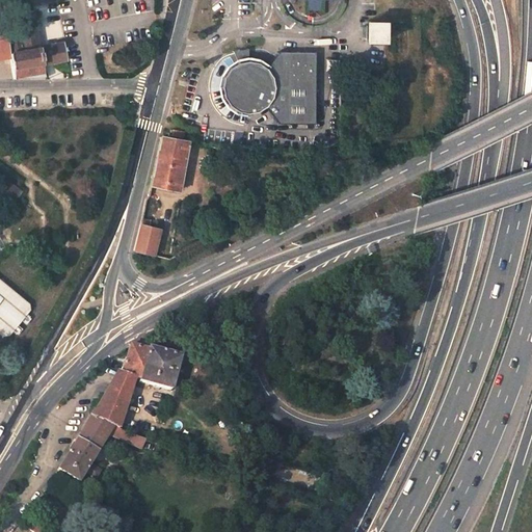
[(381,22),(360,22),(358,44),(381,44),(381,22)]
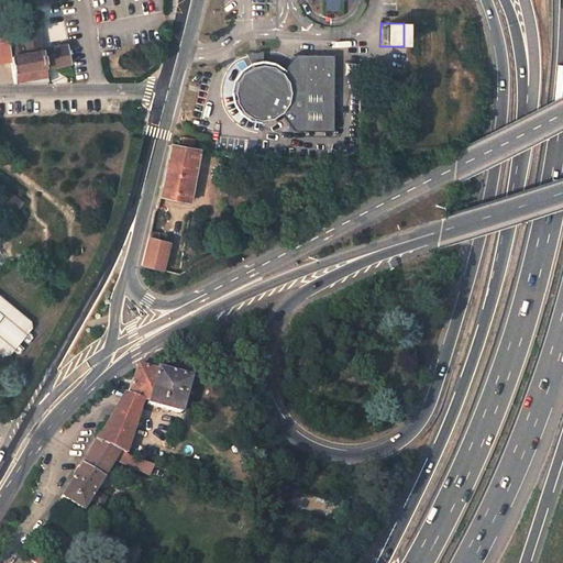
[(8,29),(11,52),(12,59),(17,83),(48,83),(45,67),(70,63),(67,44),(43,48),(39,24),(8,29)]
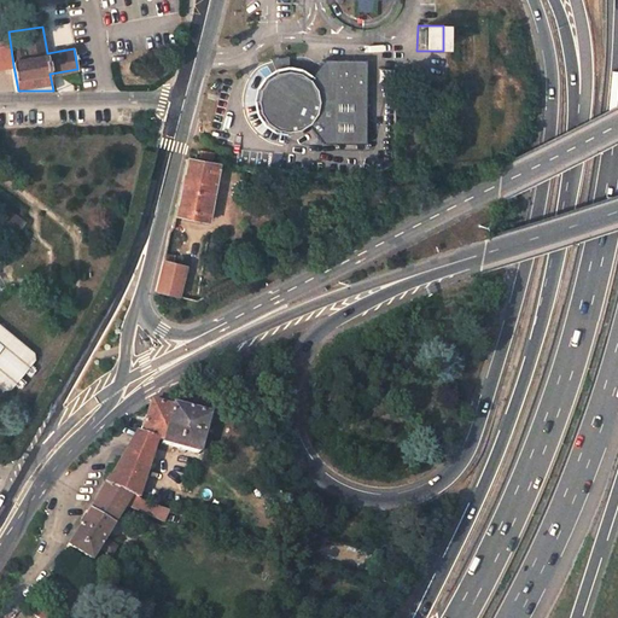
[(0,59),(12,57),(9,31),(7,29),(0,29),(0,59)]
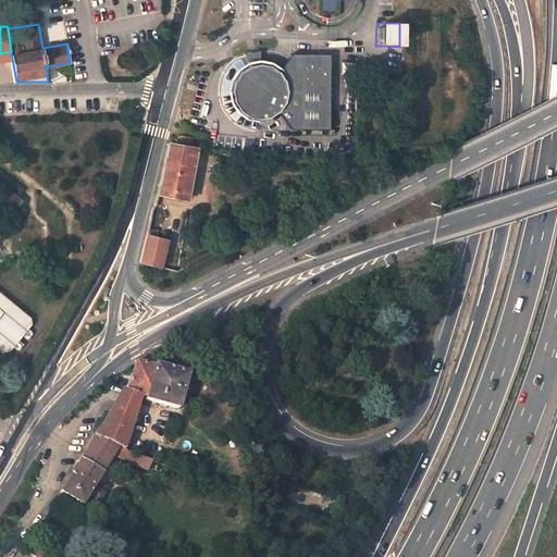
[(0,61),(12,59),(11,51),(0,53),(0,61)]
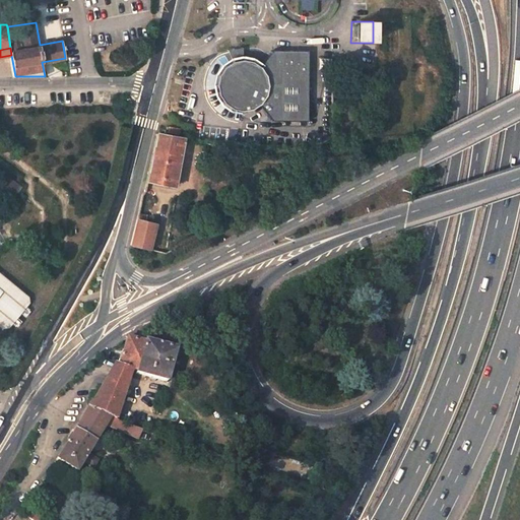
[(307,51),(278,50),(267,66),(259,61),(249,59),(239,60),(231,65),(224,74),(221,85),(222,93),(229,103),(239,109),(248,111),(257,109),(266,104),(277,121),(306,121),(307,51)]
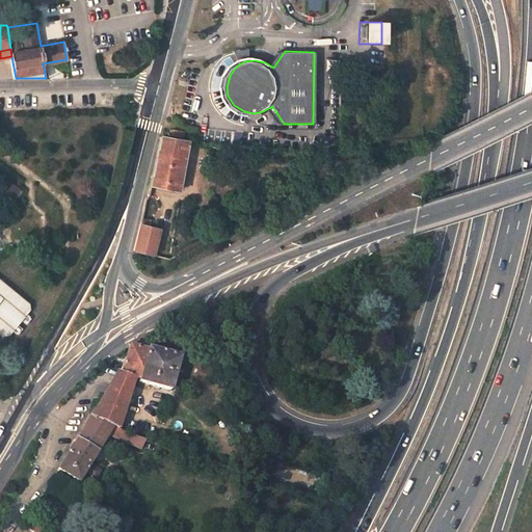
[(151,184),(179,190),(188,142),(161,138),(151,184)]
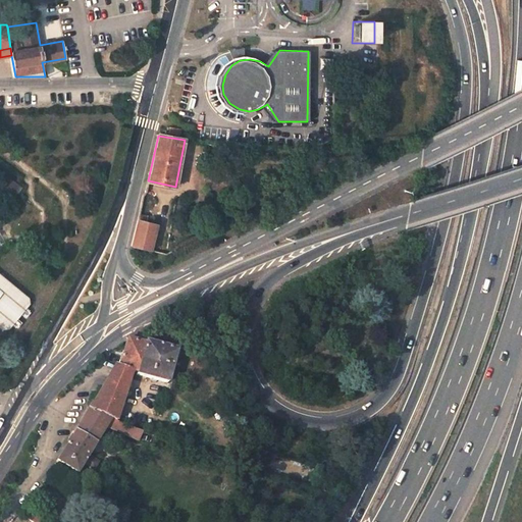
[(151,251),(157,224),(146,222),(138,220),(132,247),(151,251)]
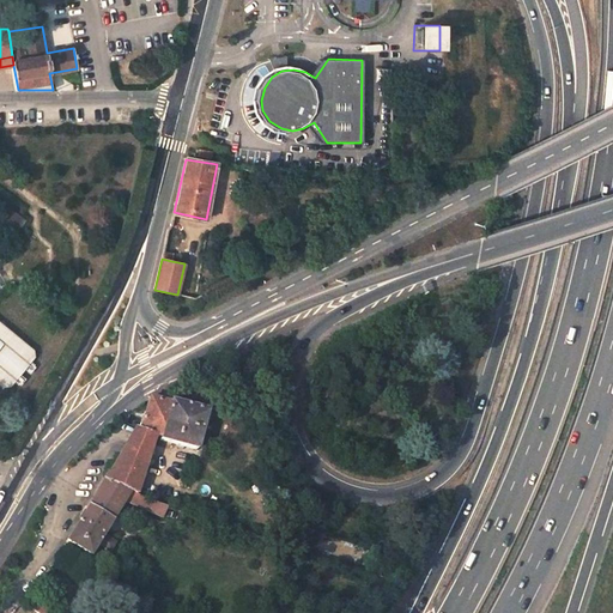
[(0,376),(0,377),(11,386),(14,381),(20,386),(25,378),(20,374),(25,369),(31,372),(35,366),(30,363),(35,356),(25,347),(28,344),(0,320),(0,376)]
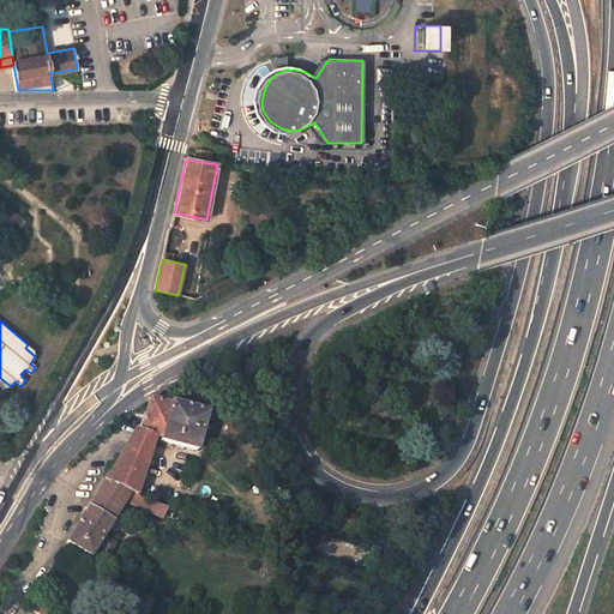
[(35,356),(34,349),(28,344),(25,348),(35,356)]
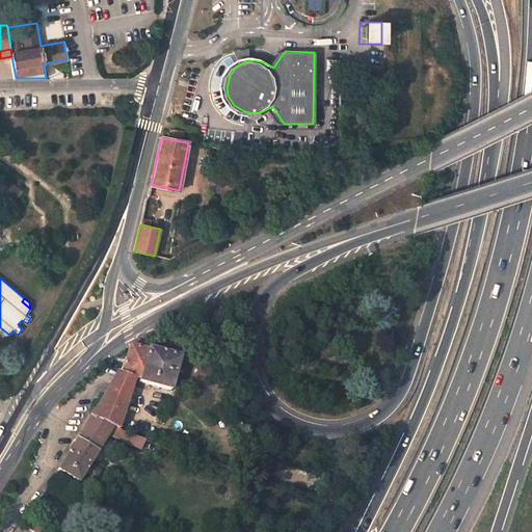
[(9,335),(0,327),(0,326),(0,334),(1,335),(9,335)]
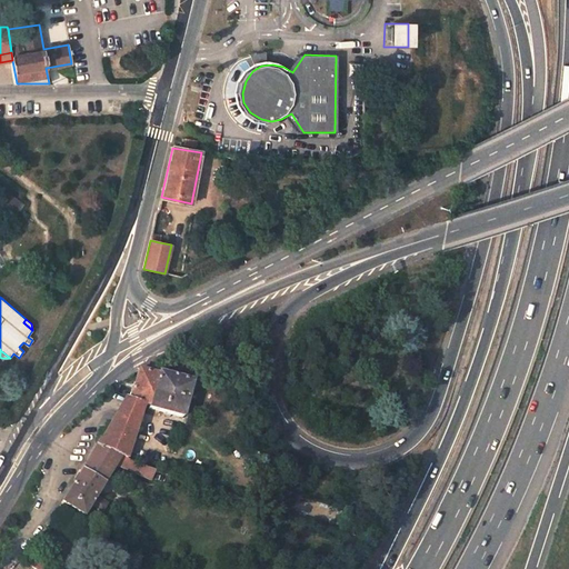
[(148,403),(151,405),(159,375),(152,372),(138,370),(129,397),(148,403)]
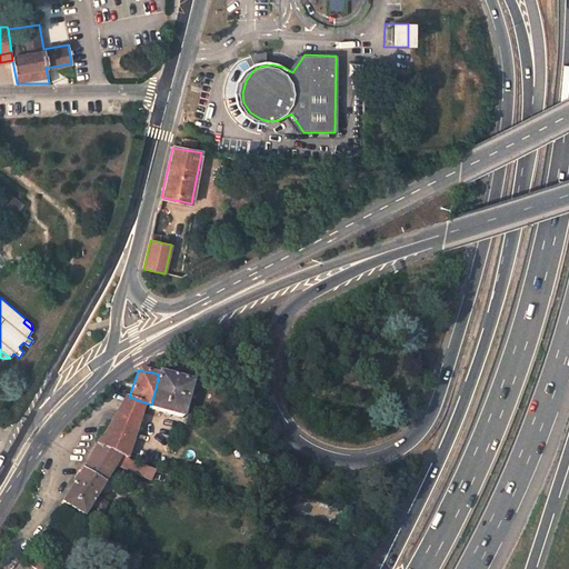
[(151,405),(151,407),(183,418),(192,381),(159,372),(159,375),(151,405)]
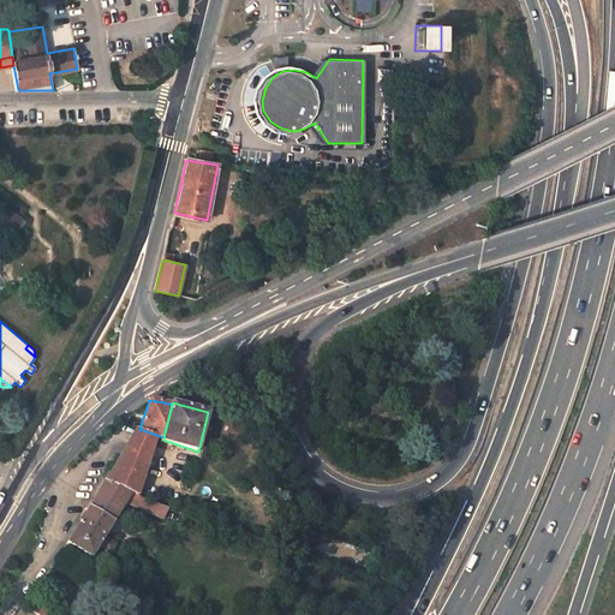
[(137,429),(111,475),(107,473),(105,478),(136,493),(160,436),(139,429),(137,429)]
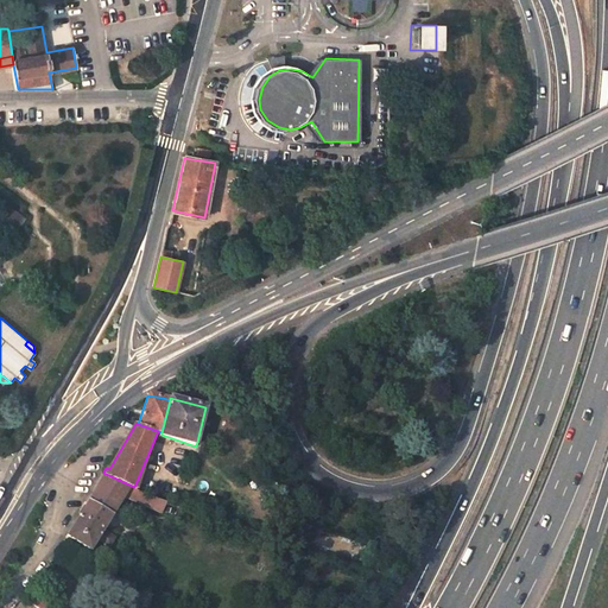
[(86,504),(109,517),(122,495),(163,513),(168,502),(146,495),(133,488),(134,487),(103,473),(86,504)]
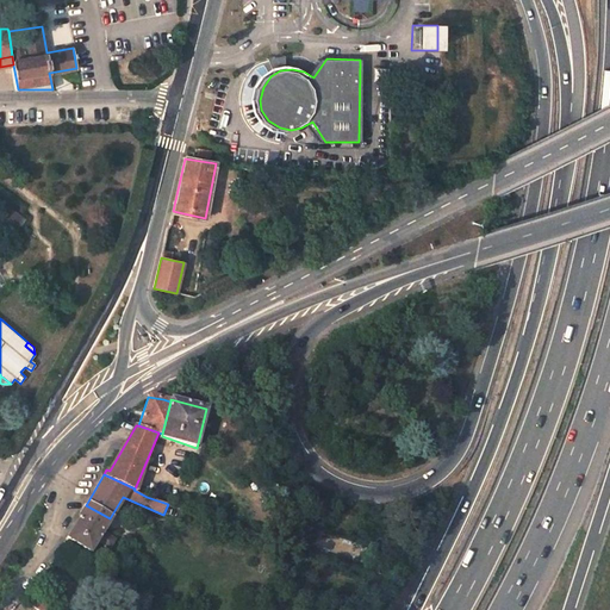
[(101,531),(110,518),(86,505),(78,518),(101,531)]
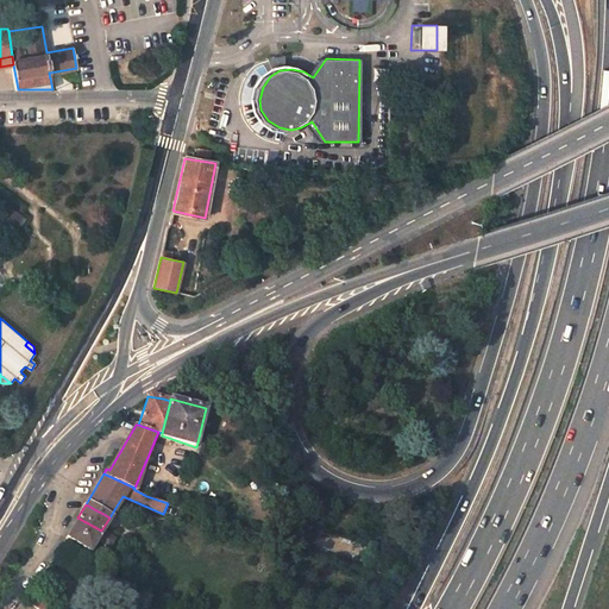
[(88,552),(95,541),(108,548),(113,539),(101,531),(77,518),(64,538),(88,552)]
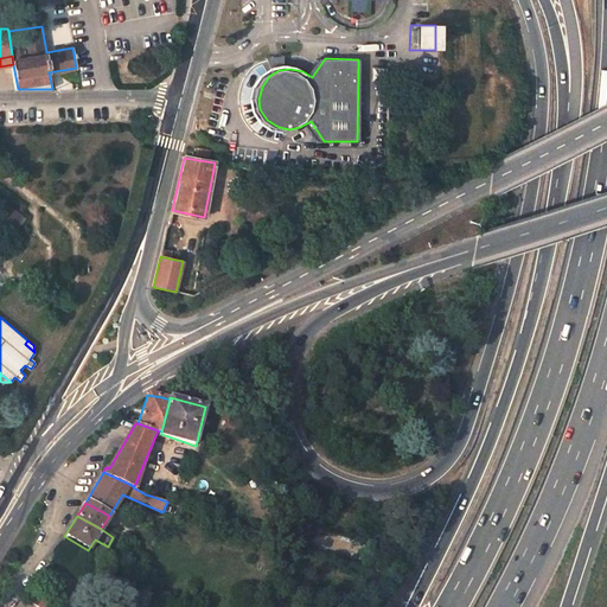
[(36,606),(56,606),(59,602),(49,593),(46,595),(37,588),(29,600),(36,606)]
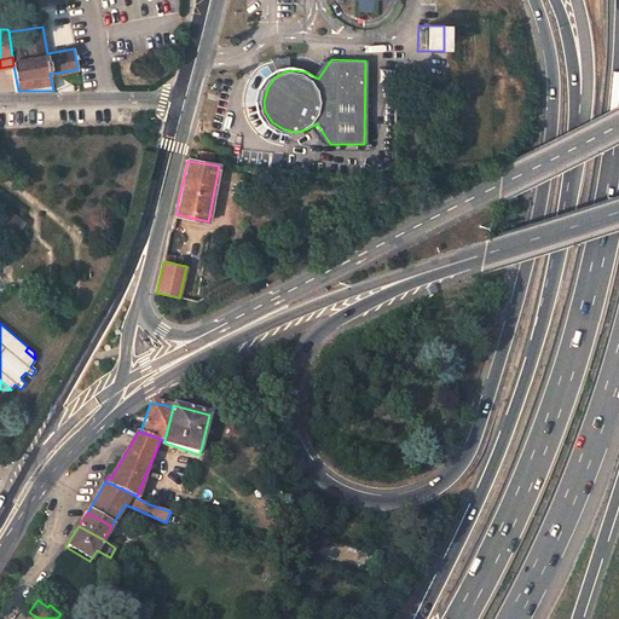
All buildings are outlined.
